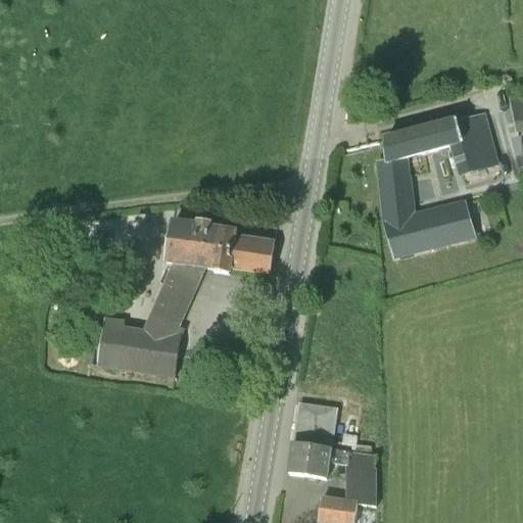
[(519,128),(522,127),(522,100),(513,102),(519,128)]
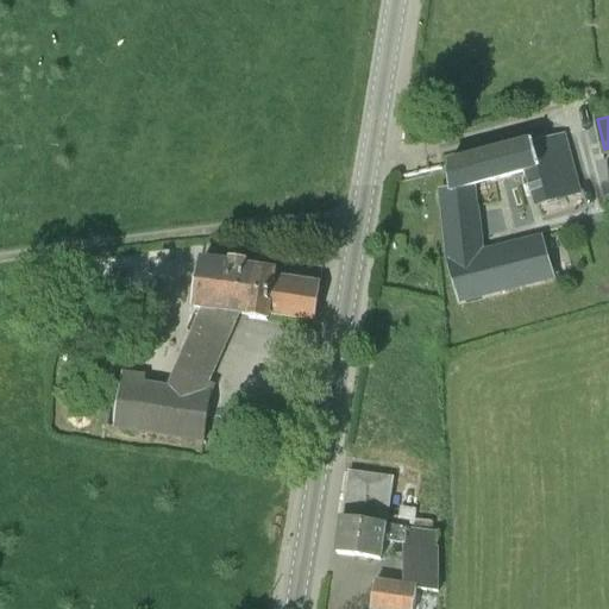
[(472,187),(527,173),(539,169),(534,154),(532,144),(446,167),(452,192),(472,187)]
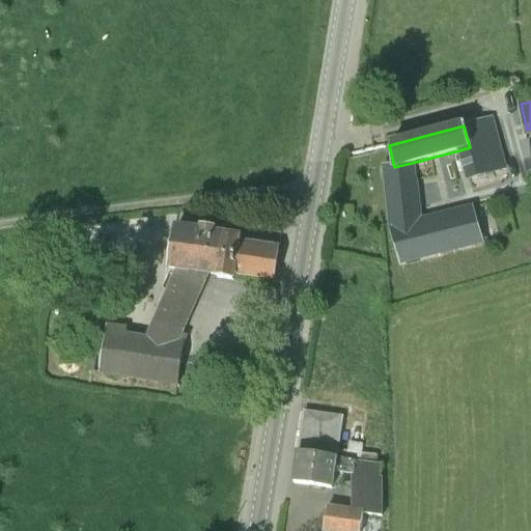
[(492,127),(466,134),(470,147),(459,150),(468,179),(503,170),(492,127)]
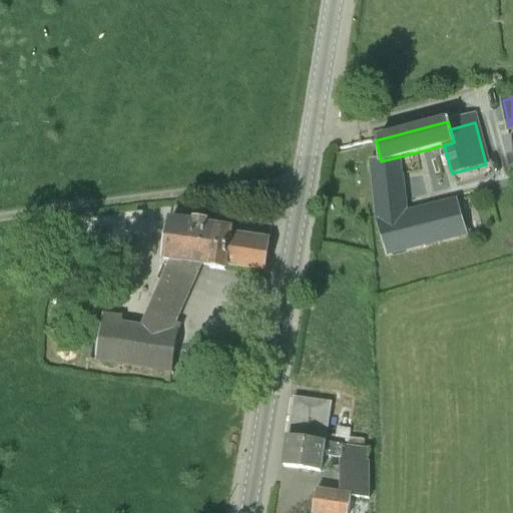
[(373,162),(379,219),(386,251),(463,231),(456,201),(404,213),(398,157),(381,161),(373,162)]
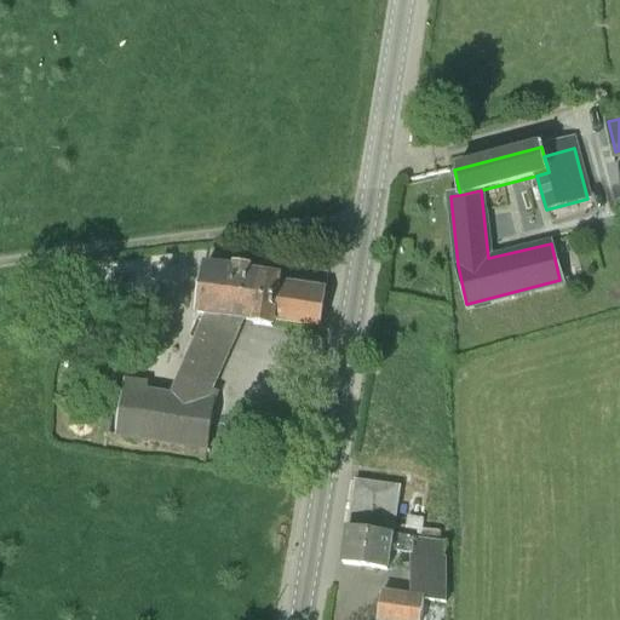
[(195,314),(204,315),(241,320),(256,322),(254,326),(273,328),(274,321),(321,328),(326,291),(275,285),(277,271),(202,262),(195,314)]
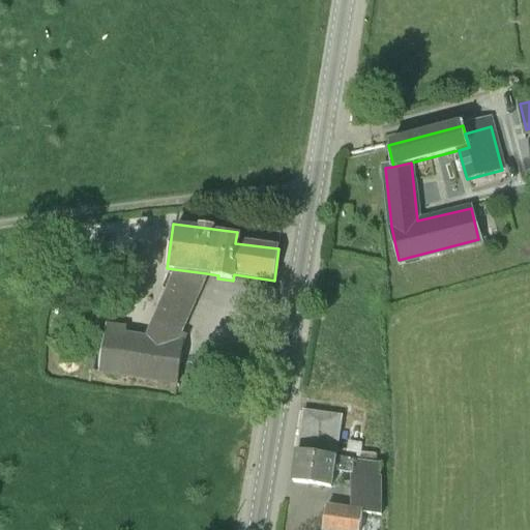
[(174,269),(145,334),(122,331),(123,325),(107,323),(99,373),(177,384),(183,344),(175,343),(206,273),(174,269)]
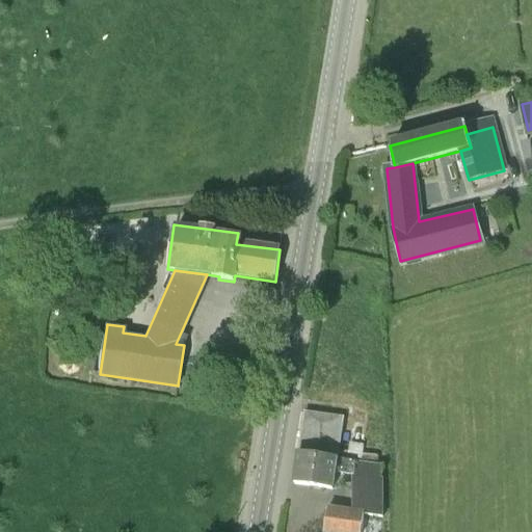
[(303,416),(298,452),(338,457),(343,422),(303,416)]
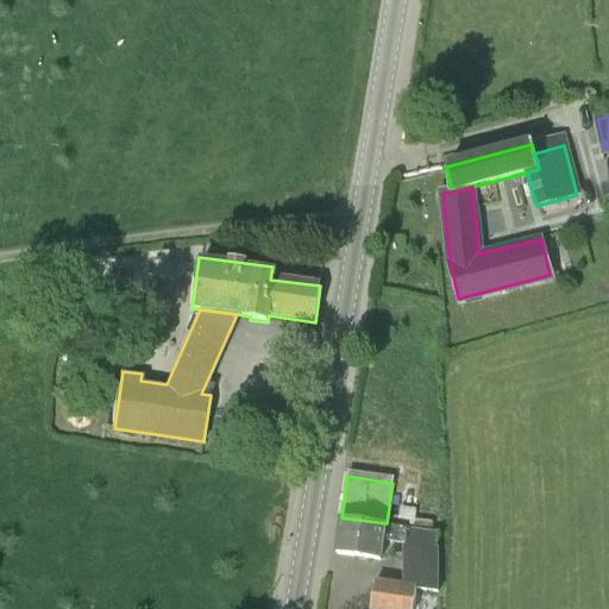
[(400,506),(397,526),(406,527),(414,528),(415,509),(400,506)]
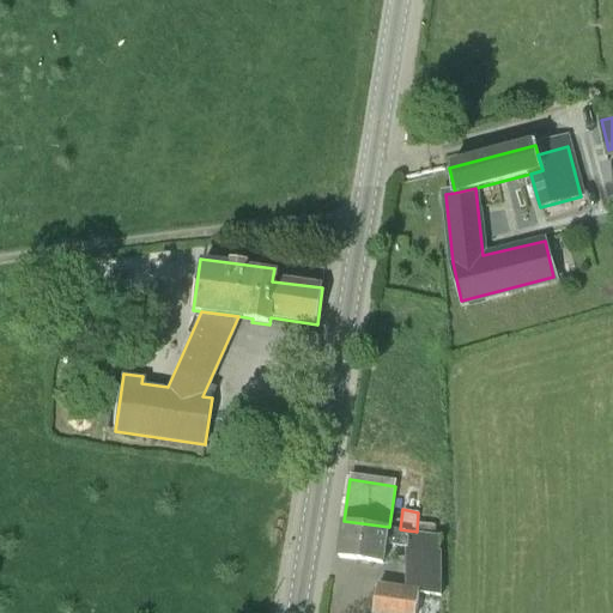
[(389,527),(344,521),(338,560),(383,566),(387,544),(407,546),(408,530),(400,529),(389,527)]
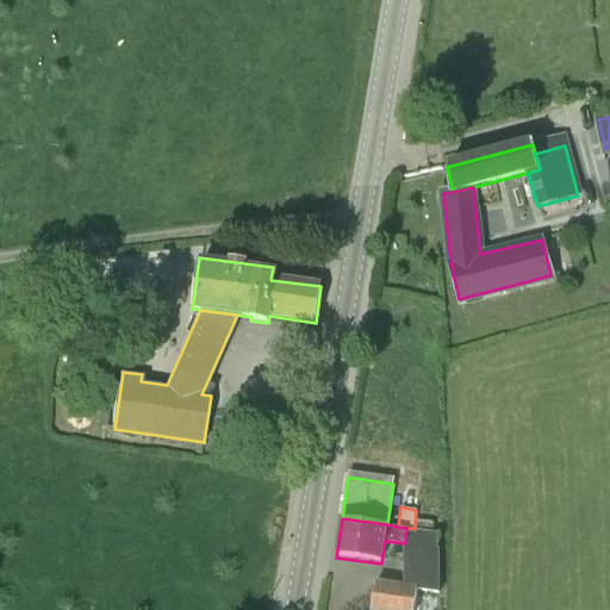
[(406,528),(405,543),(405,590),(417,591),(439,595),(439,546),(439,533),(415,529),(406,528)]
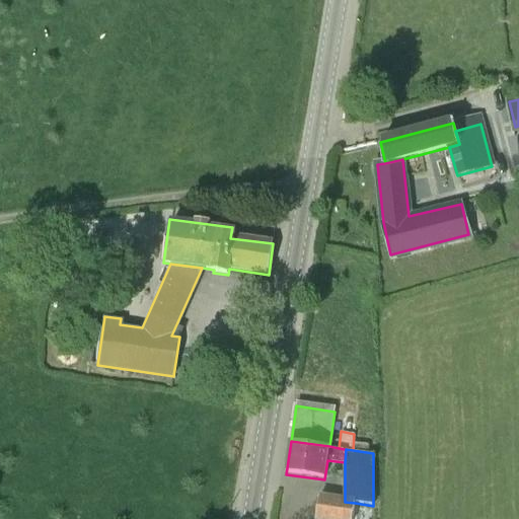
[(345,502),(319,498),(316,518),(352,518),(355,503),(345,502)]
